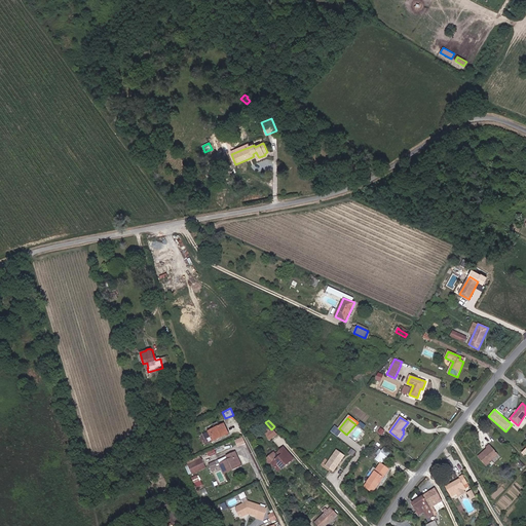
[(228,434),(224,424),(209,431),(213,441),(228,434)]
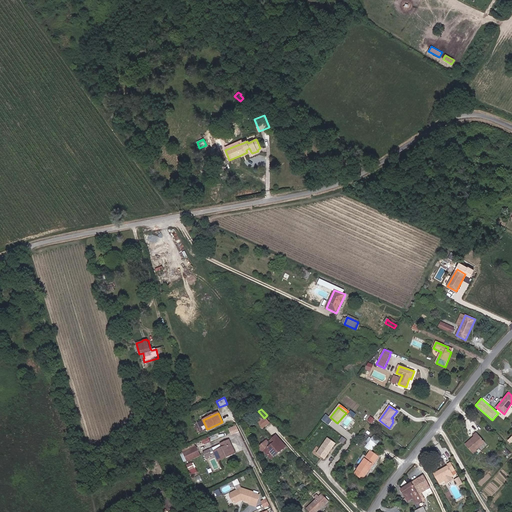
[(263,429),(270,423),(265,417),(258,423),(263,429)]
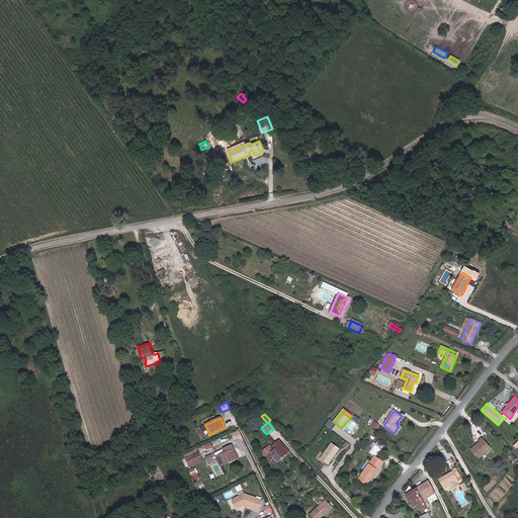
[(232,433),(234,440),(243,436),(240,429),(232,433)]
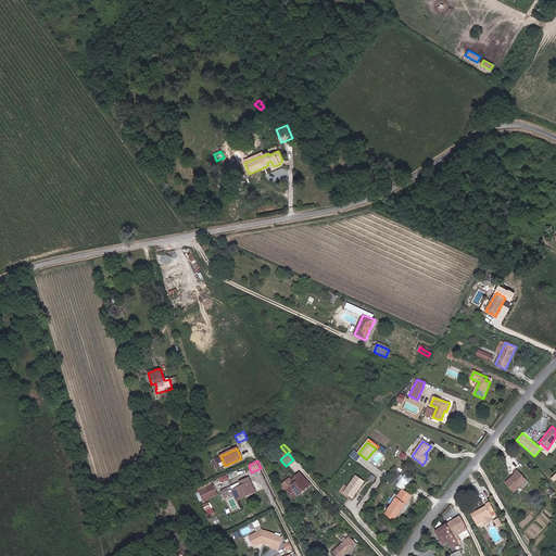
[(514,492),(527,480),(517,470),(514,474),(515,475),(506,483),(514,492)]
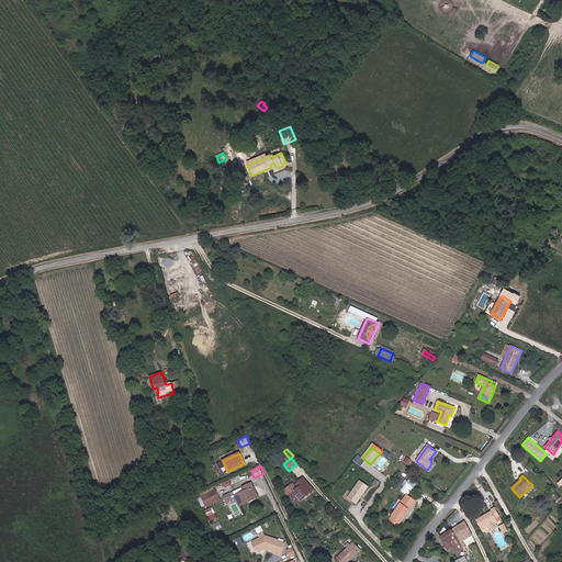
[(305,498),(314,491),(303,479),(299,482),(302,485),(295,491),(294,490),(294,486),(292,483),(285,490),(287,491),(287,495),(291,495),(298,503),(304,496),(305,498)]
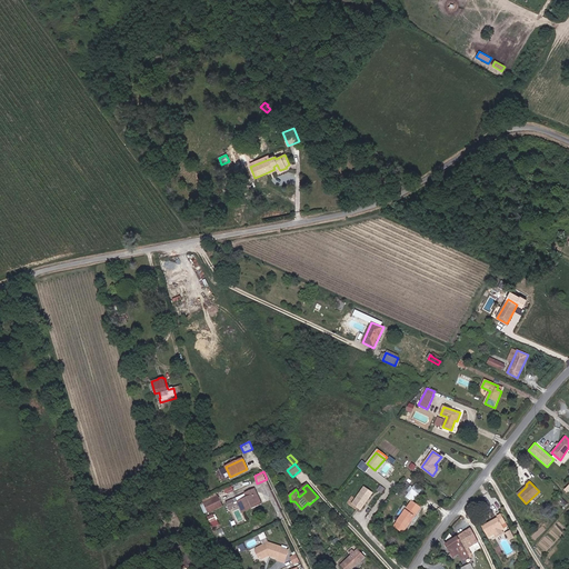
[(416,498),(422,489),(417,485),(413,488),(409,492),(416,498)]
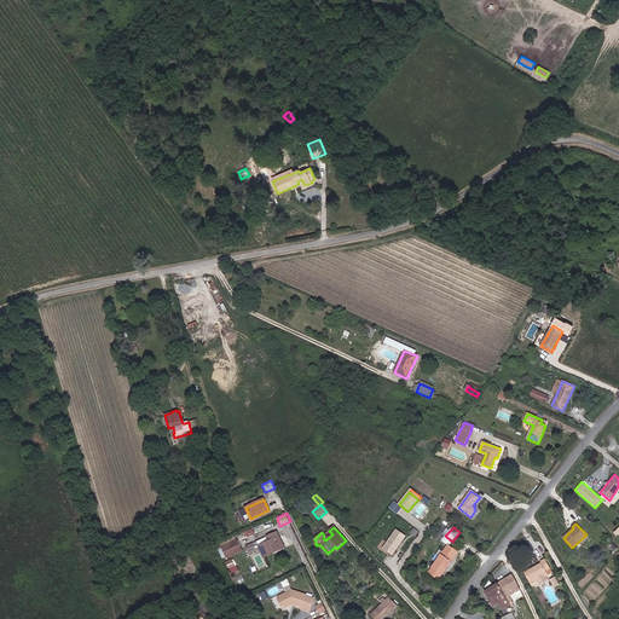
[(405,536),(394,528),(382,547),(393,555),(405,536)]
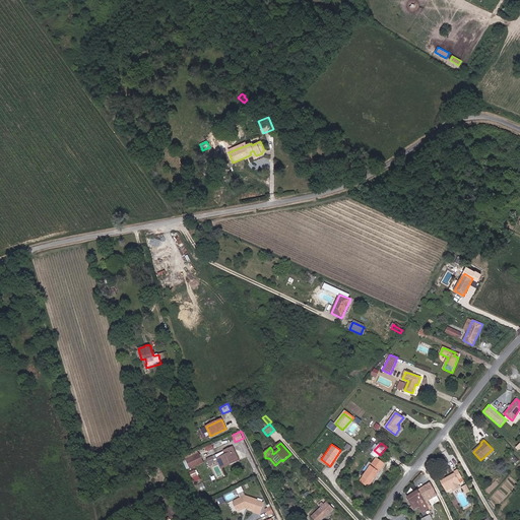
[(229,463),(238,459),(233,447),(224,451),(226,455),(217,459),(221,468),(230,464),(229,463)]
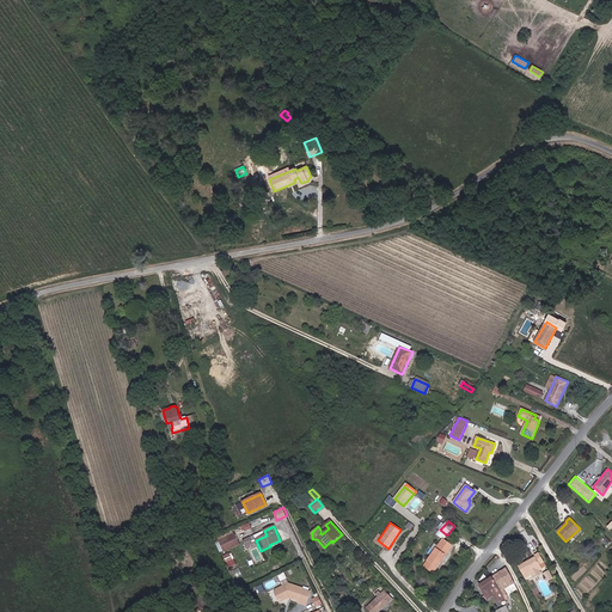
[(447,536),(440,530),(438,533),(444,539),(447,536)]
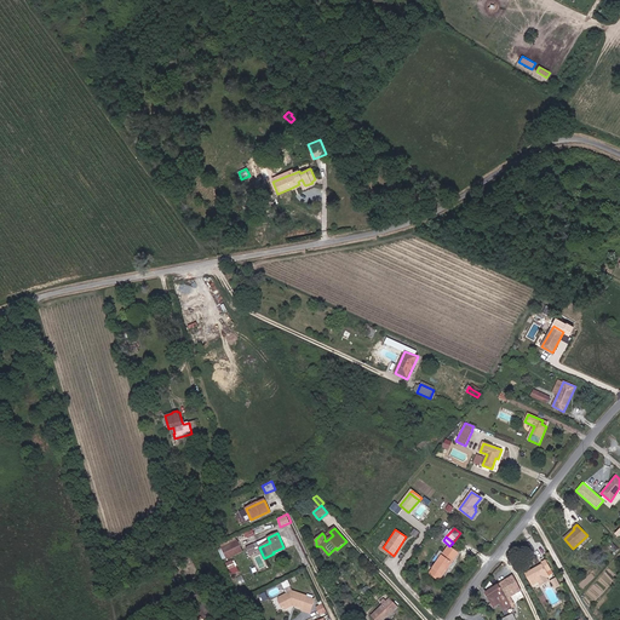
[(223,547),(237,541),(235,538),(218,545),(223,556),(225,555),(223,547)]
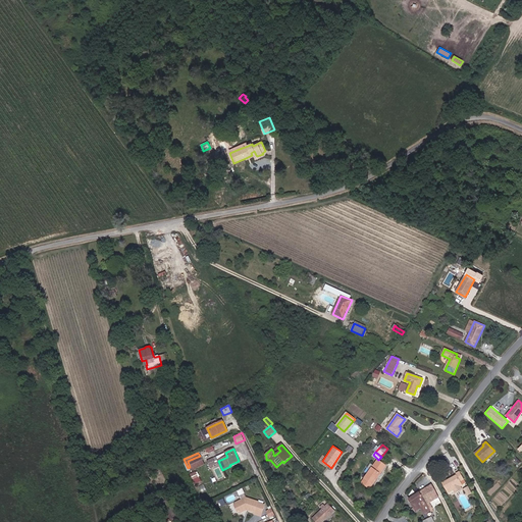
[(204,464),(200,456),(188,461),(190,467),(191,470),(204,464)]
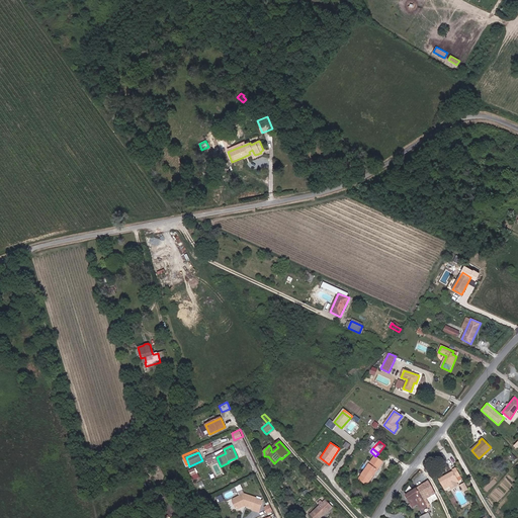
[(515,457),(510,453),(507,456),(513,462),(516,459),(515,457)]
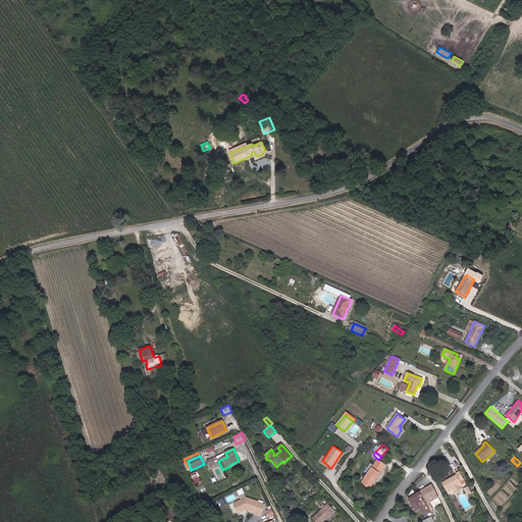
[(215,465),(213,458),(207,461),(211,469),(213,468),(212,466),(215,465)]
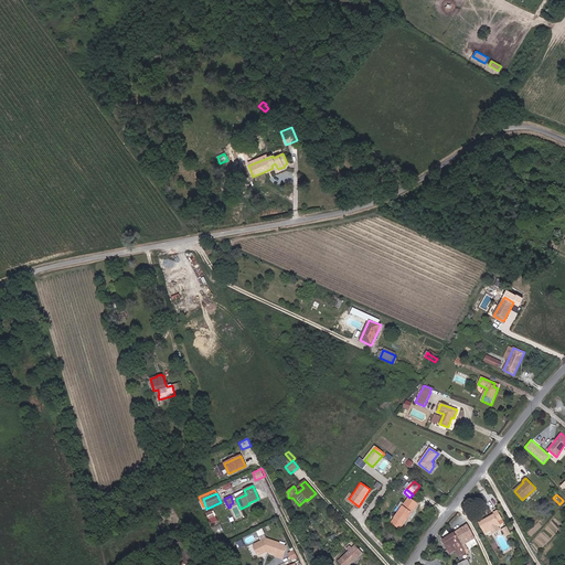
[(401,529),(418,504),(409,499),(392,523),(401,529)]
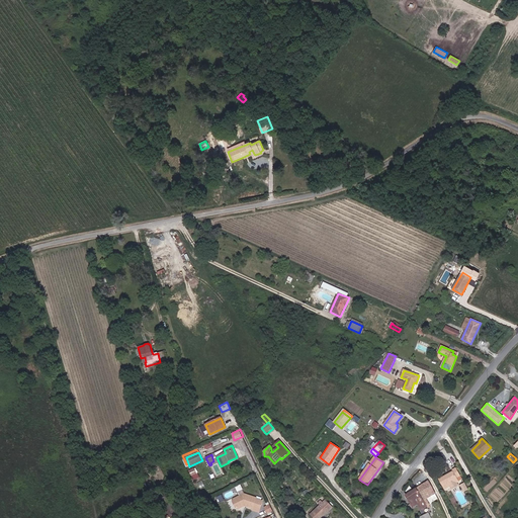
[(194,480),(200,477),(195,467),(189,470),(194,480)]
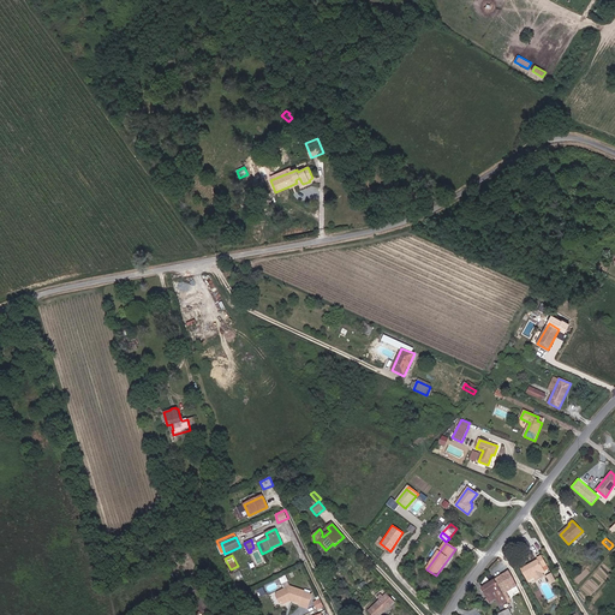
[(533,578),(543,573),(545,572),(542,567),(547,565),(542,556),(537,559),(538,560),(520,569),(527,581),(533,578)]
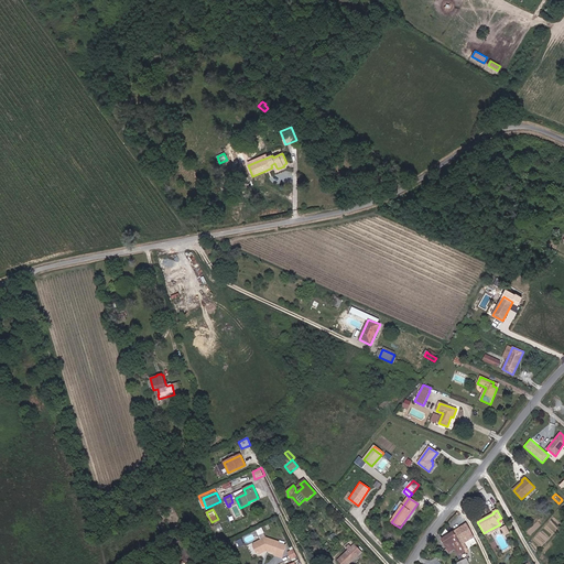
[(474,538),(466,524),(454,532),(465,551),(468,550),(464,543),(468,541),(474,538)]
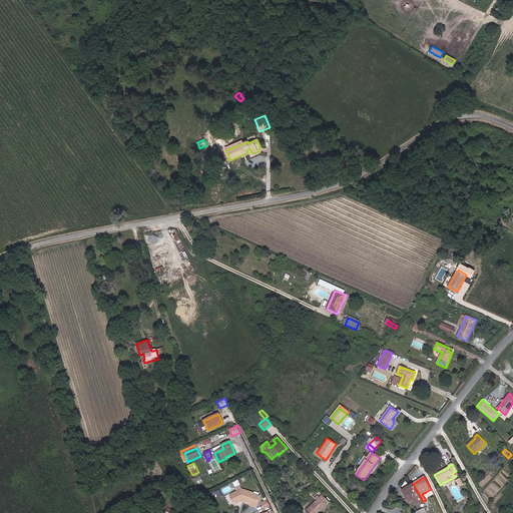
[(423,501),(413,484),(402,491),(409,503),(414,500),(417,505),(423,501)]
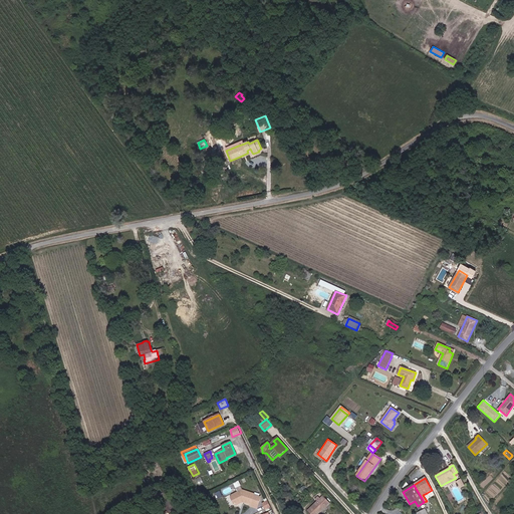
[(259,502),(260,497),(258,497),(254,495),(254,494),(242,490),(232,495),(231,498),(234,504),(237,505),(241,503),(242,501),(244,501),(244,502),(251,504),(253,499),(259,502)]
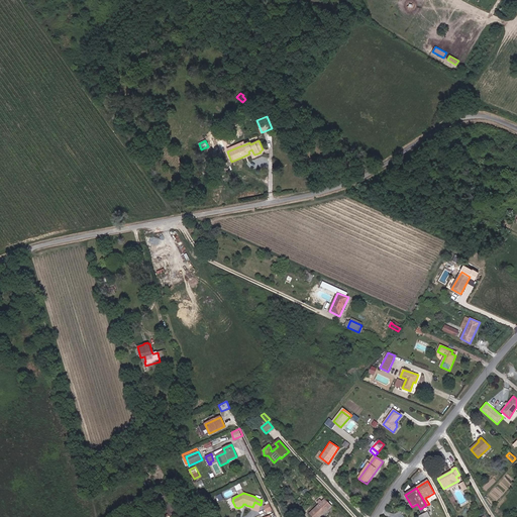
[(321,516),(331,506),(325,499),(319,504),(309,514),(312,516),(319,516),(321,515),(321,516)]
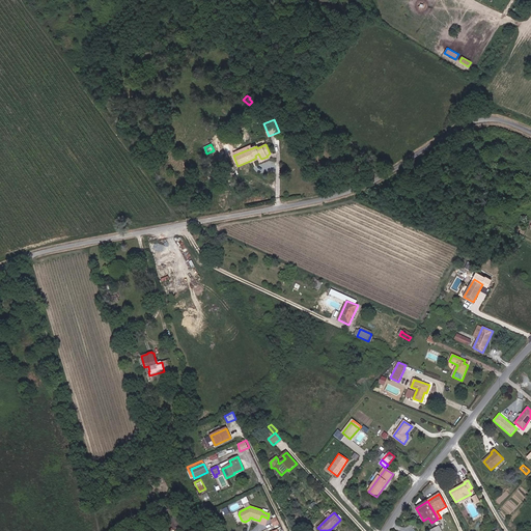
[(266,525),(268,519),(261,515),(259,521),(258,523),(266,525)]
